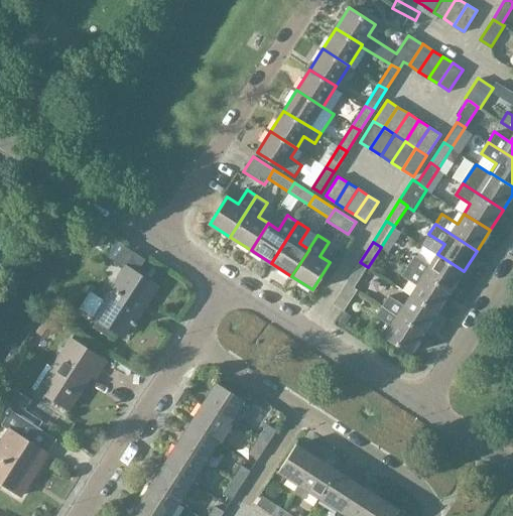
[(408,265),(451,292),(464,271),(437,254),(431,264),(415,254),(408,265)]
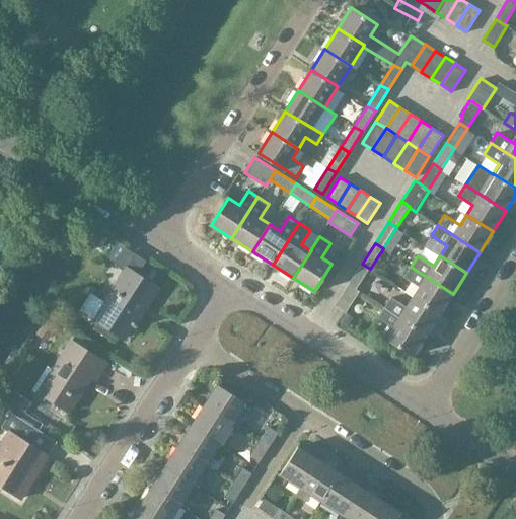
[(357,289),(370,269),(362,264),(349,284),(357,289)]
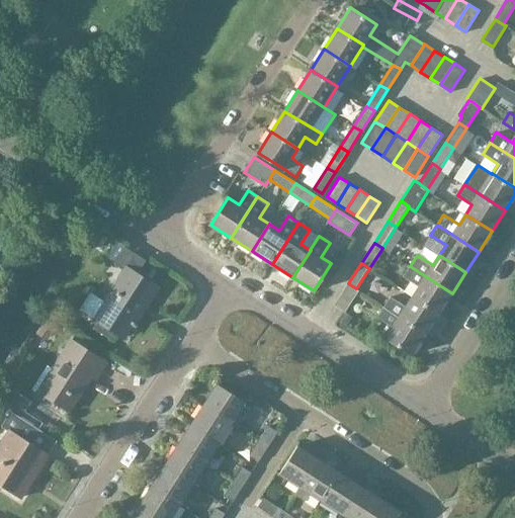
[(452,293),(410,266),(404,275),(420,285),(413,296),(439,314),(452,293)]
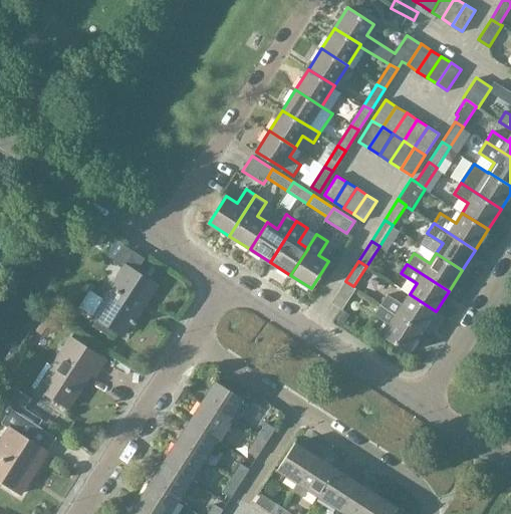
[(146,302),(157,285),(125,265),(104,297),(106,298),(95,316),(99,318),(115,329),(122,333),(144,301),(146,302)]
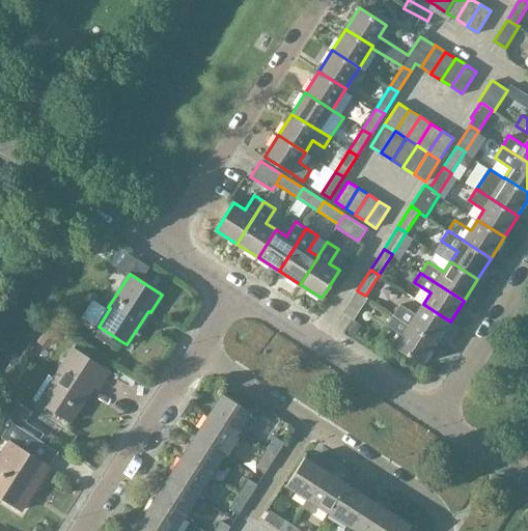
[(365,296),(357,290),(343,313),(354,319),(368,298),(365,296)]
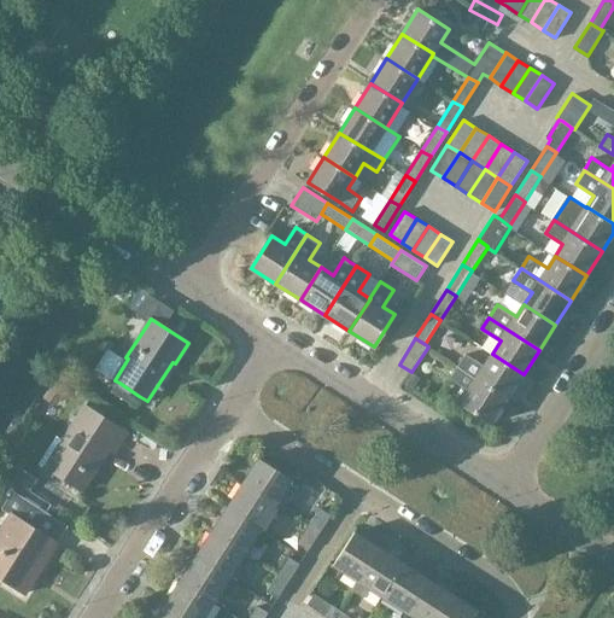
[(457,367),(508,398),(524,374),(492,354),(485,366),(466,354),(457,367)]
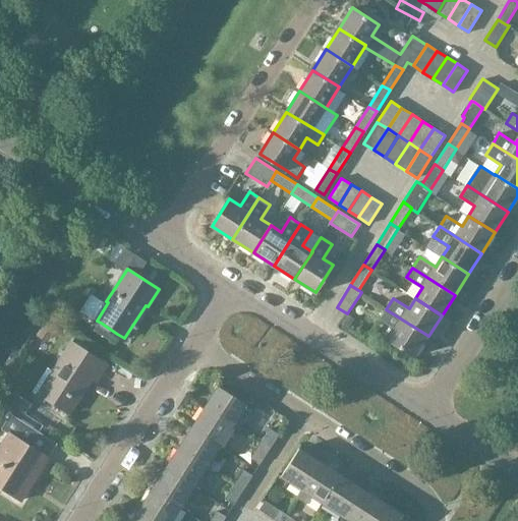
[(428,336),(386,309),(381,319),(396,329),(389,340),(414,357),(428,336)]
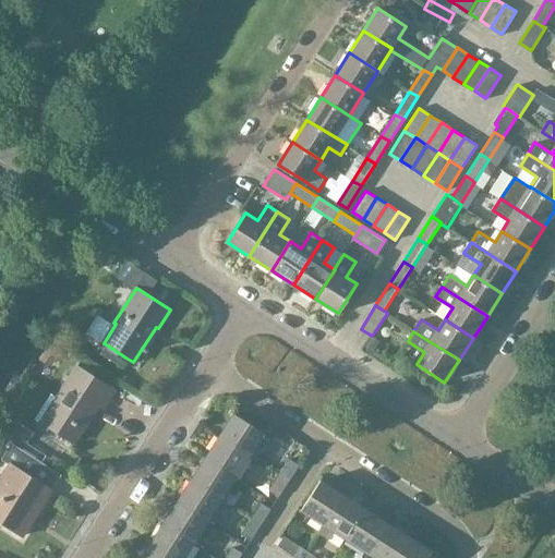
[(374,339),(368,349),(375,353),(382,344),(374,339)]
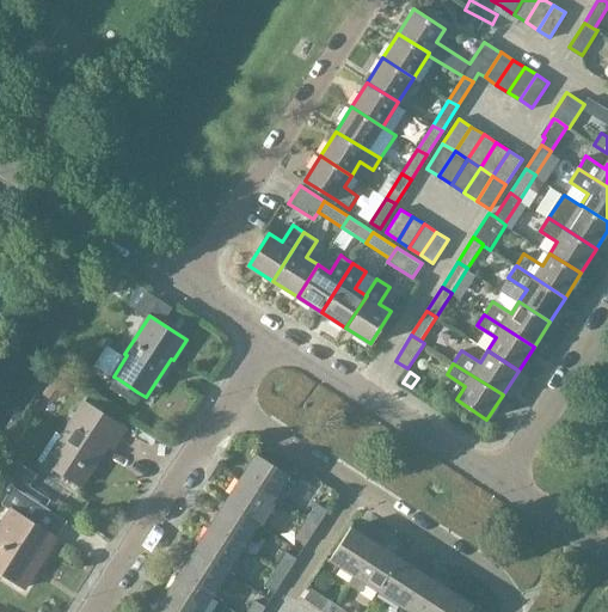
[(59,401),(68,385),(55,377),(45,392),(59,401)]
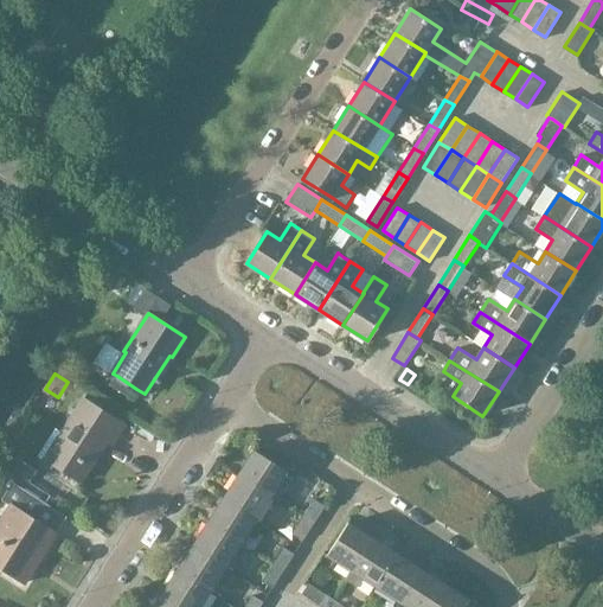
[(132,396),(136,389),(117,376),(113,384),(132,396)]
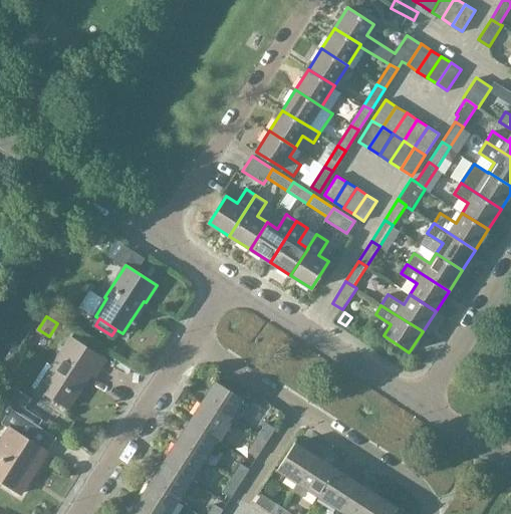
[(95,375),(106,359),(70,336),(52,365),(58,369),(44,391),(69,407),(78,393),(76,392),(88,371),(95,375)]
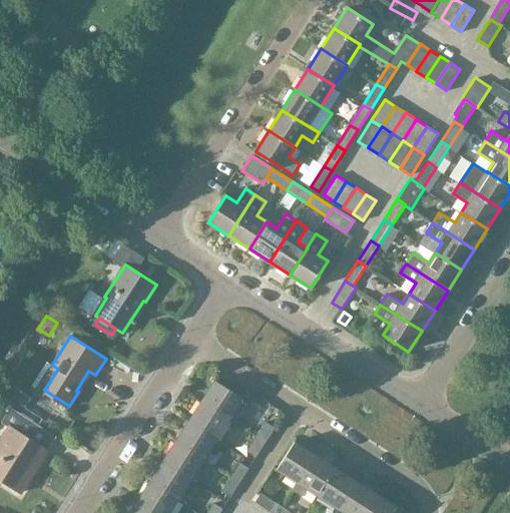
[(202,401),(229,418),(243,397),(216,380),(202,401)]
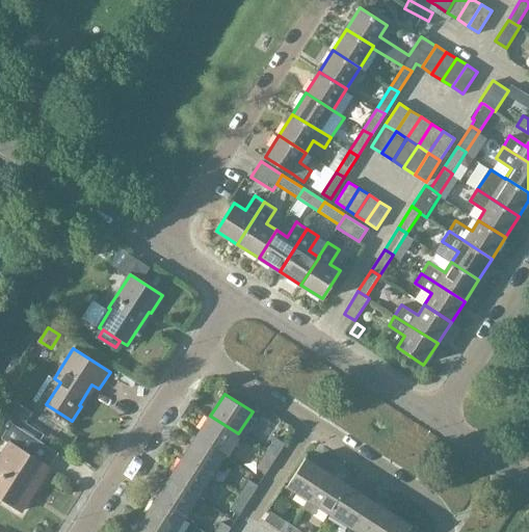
[(12,413),(26,422),(32,413),(19,403),(12,413)]
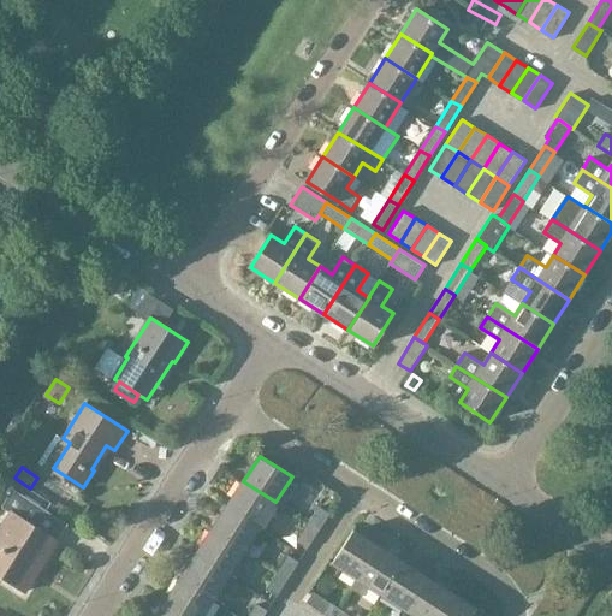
[(243,481),(227,505),(261,526),(275,502),(243,481)]
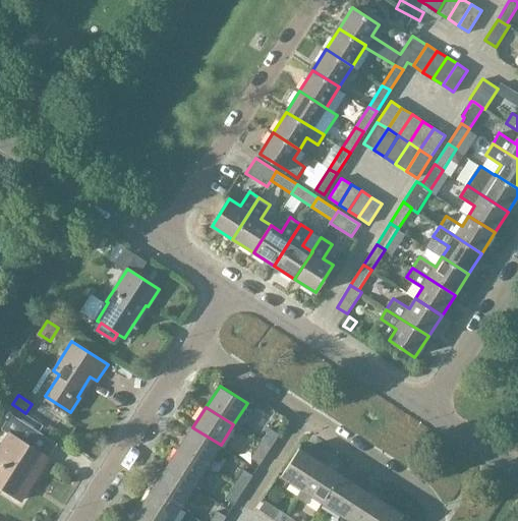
[(0,446),(0,485),(20,499),(48,457),(31,445),(39,431),(11,413),(1,428),(9,432),(0,446)]
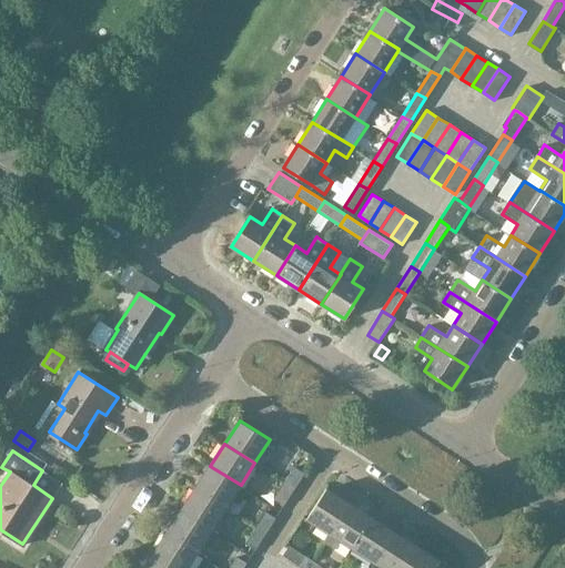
[(210,466),(195,488),(226,508),(241,485),(210,466)]
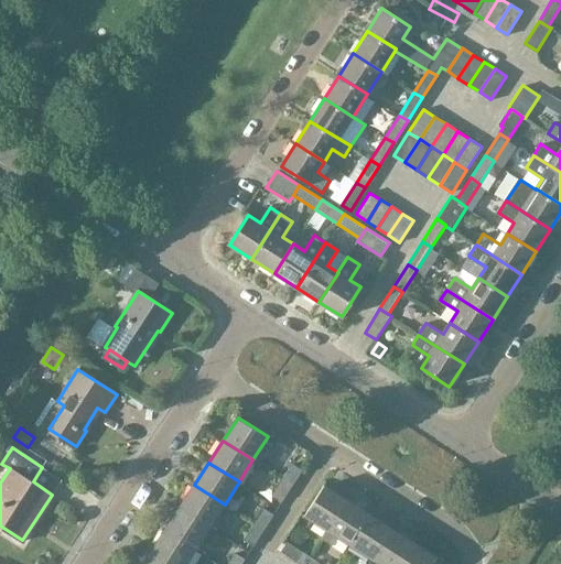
[(283,479),(293,486),(303,470),(293,464),(283,479)]
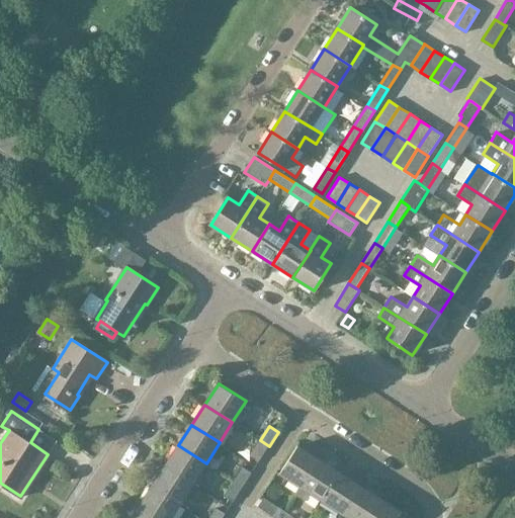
[(269,446),(260,440),(251,454),(260,460),(269,446)]
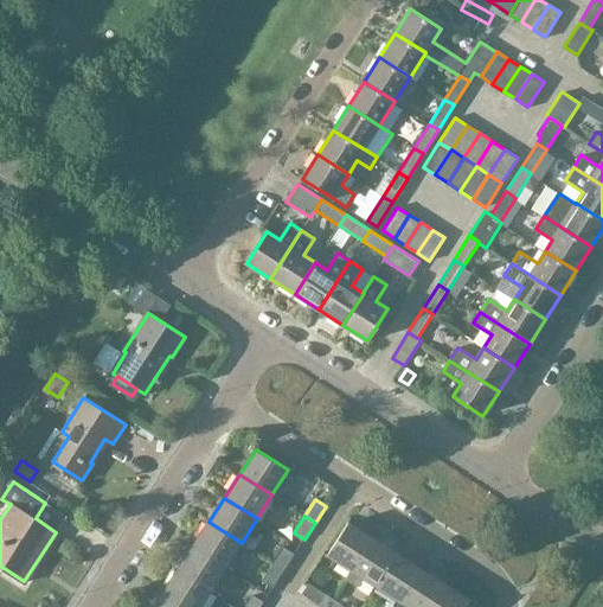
[(193,545),(226,567),(242,543),(209,522),(193,545)]
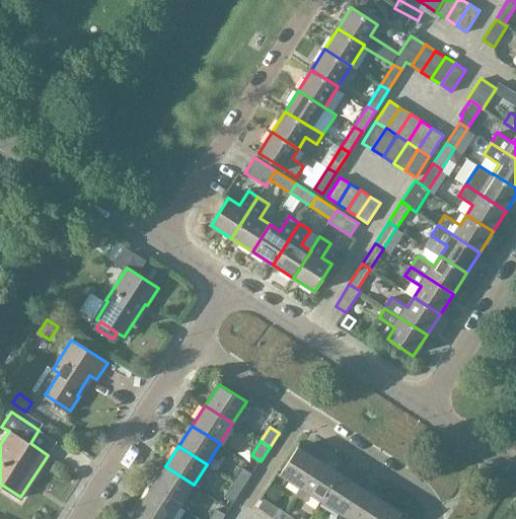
[(280,475),(300,489),(319,460),(299,446),(280,475)]
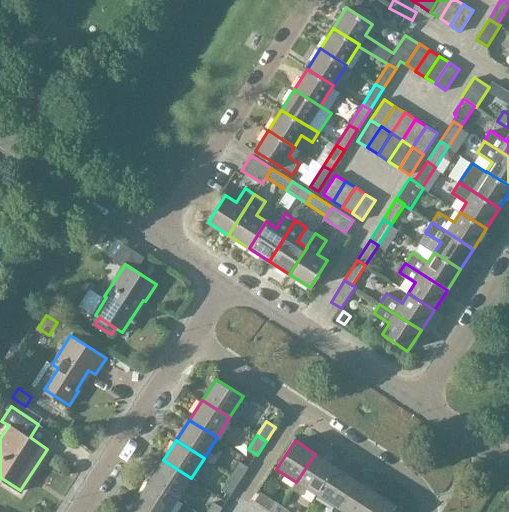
[(315,454),(296,482),(292,489),(302,495),(306,488),(317,495),(335,467),(315,454)]
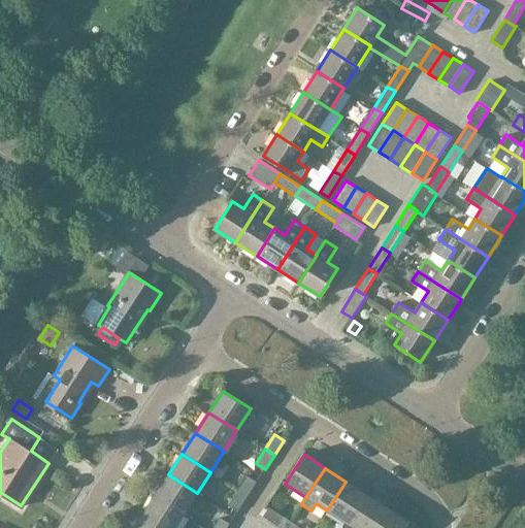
[(168,474),(155,496),(184,514),(197,493),(168,474)]
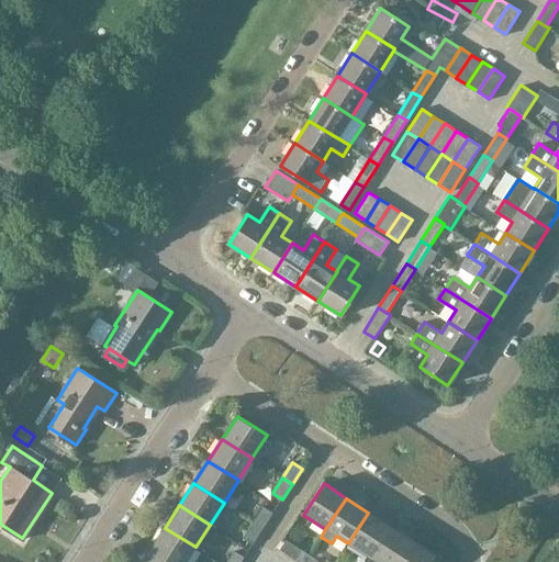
[(255,523),(265,529),(275,514),(265,507),(255,523)]
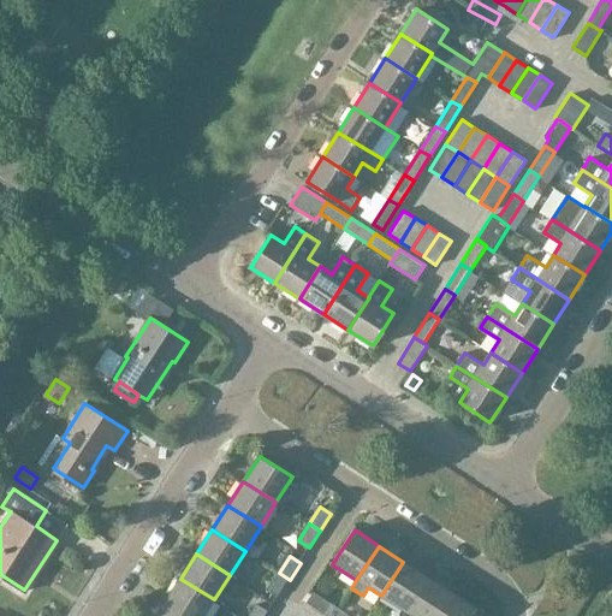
[(403,562),(381,596),(405,612),(428,579),(403,562)]
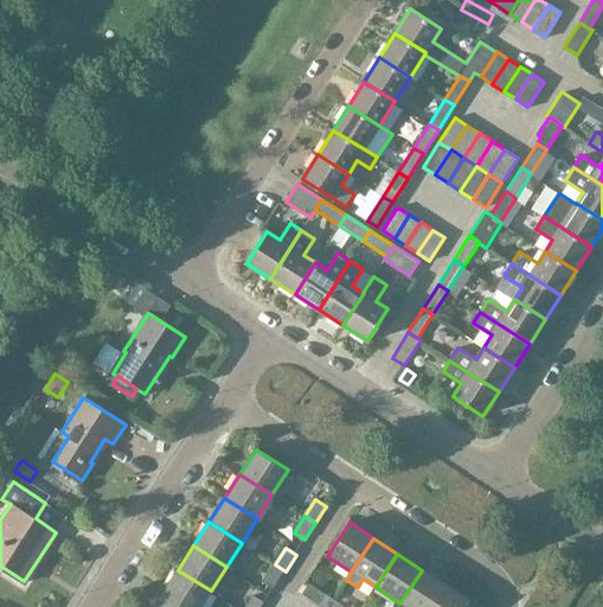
[(286,572),(275,564),(263,582),(274,589),(286,572)]
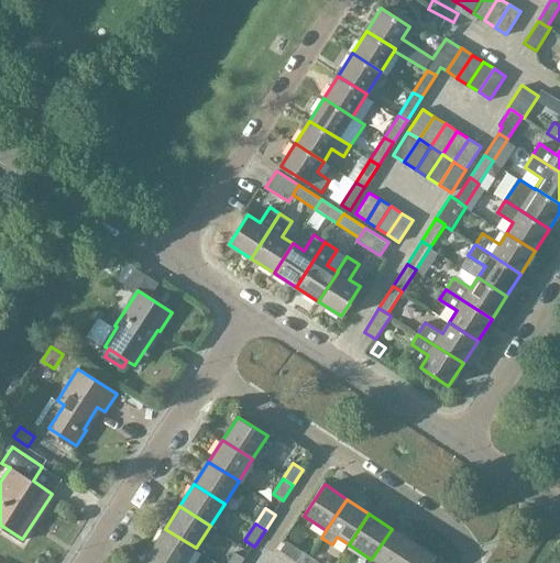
[(151,551),(169,562),(185,562),(196,548),(165,529),(151,551)]
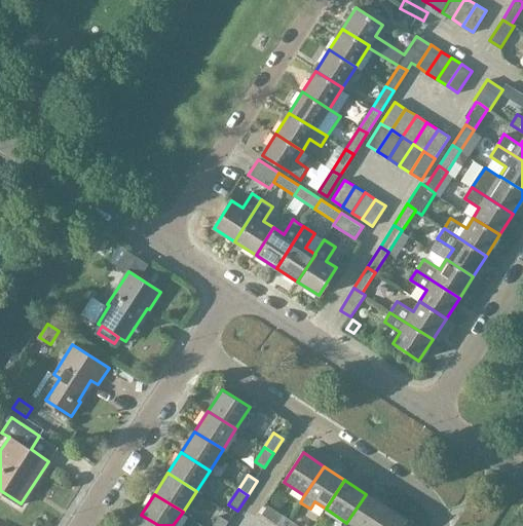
[(366,494),(346,523),(351,525),(374,525),(386,508),(366,494)]
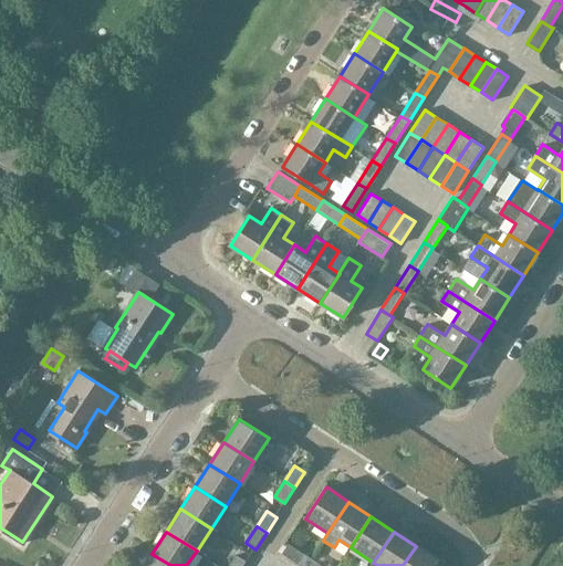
[(290,545),(283,555),(300,565),(305,555),(290,545)]
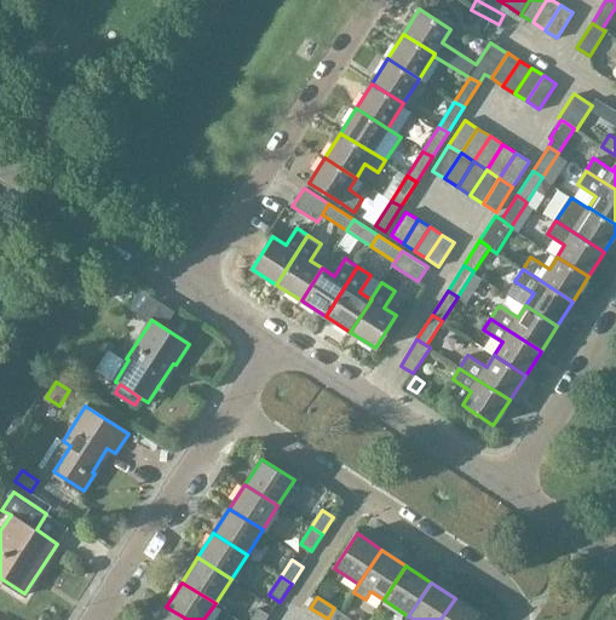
[(455,598),(441,619),(476,619),(481,614),(455,598)]
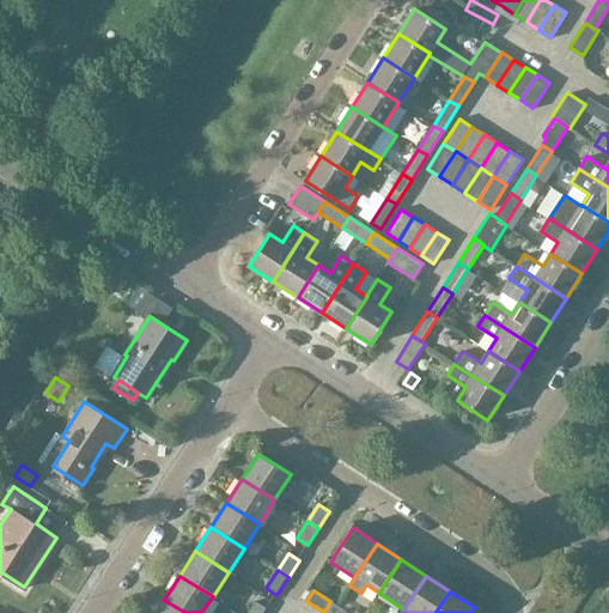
[(184,612),(164,600),(154,612),(184,612)]
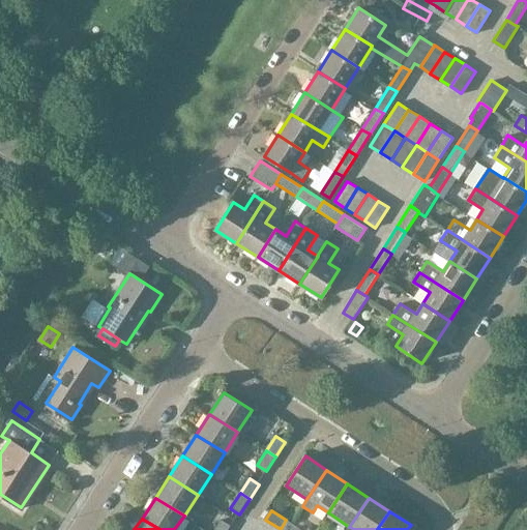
[(215,529),(229,529),(232,526),(223,521),(215,529)]
